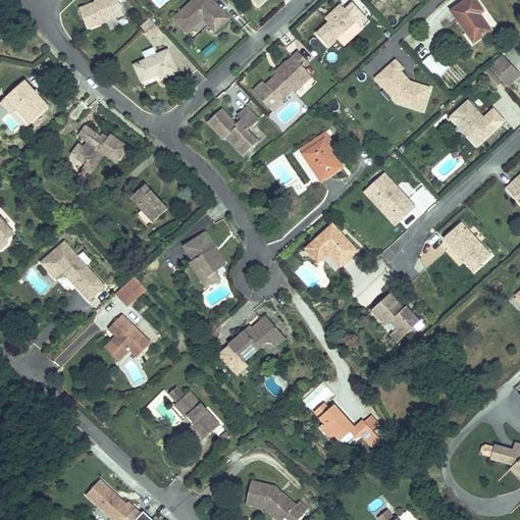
[(80,0),(87,21),(124,5),(122,0),(80,0)]
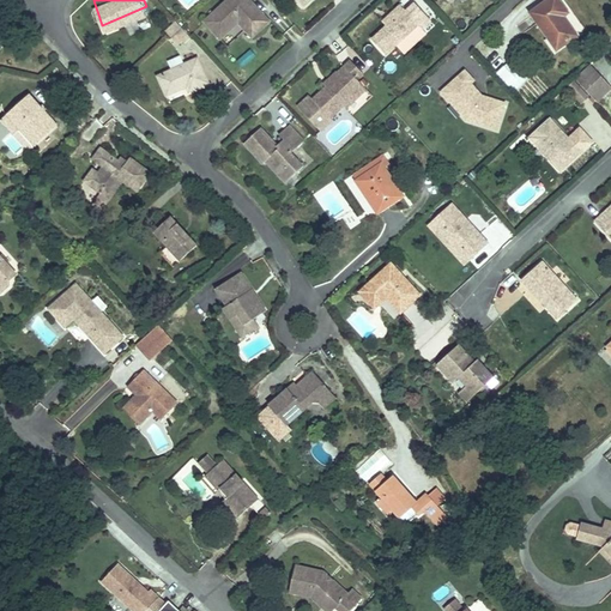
[(213,0),(204,10),(219,26),(236,11),(252,28),(271,11),(260,0),(213,0)]
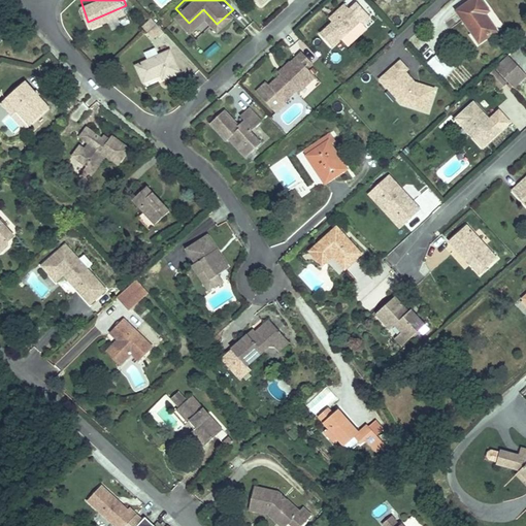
[(335,0),(332,3),(338,9),(333,14),(321,25),(332,38),(341,30),(344,34),(364,17),(361,13),(368,6),(363,0),(335,0)]
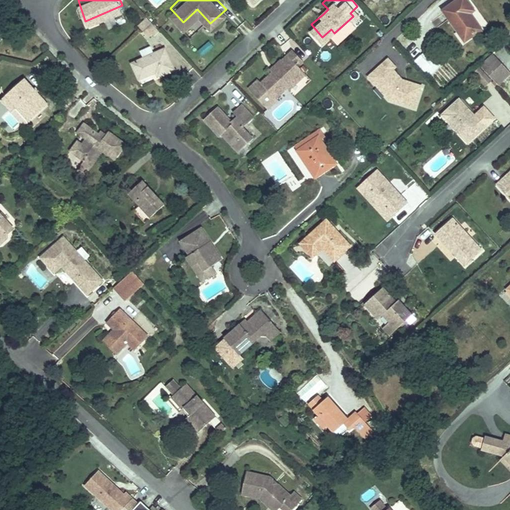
[(454,0),(443,9),(465,40),(482,28),(472,15),(476,12),(467,0),(454,0)]
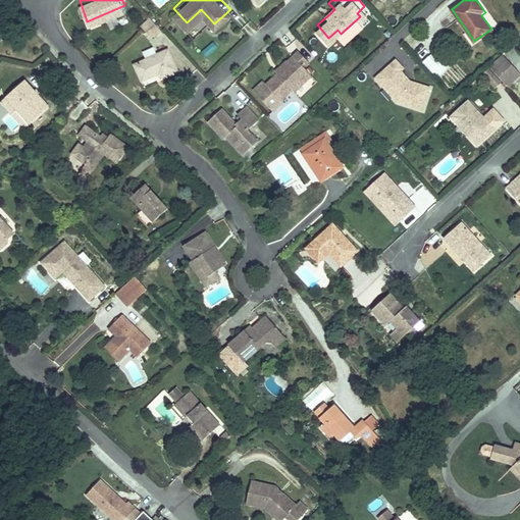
[(334,9),(328,3),(323,8),(329,14),(334,9)]
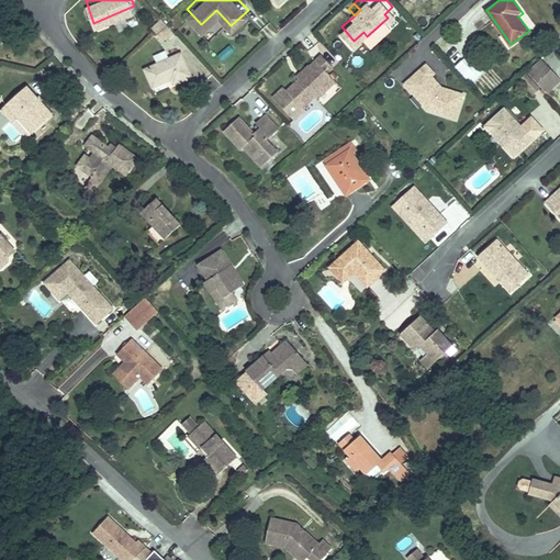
[(165,15),(161,12),(154,19),(157,23),(165,15)]
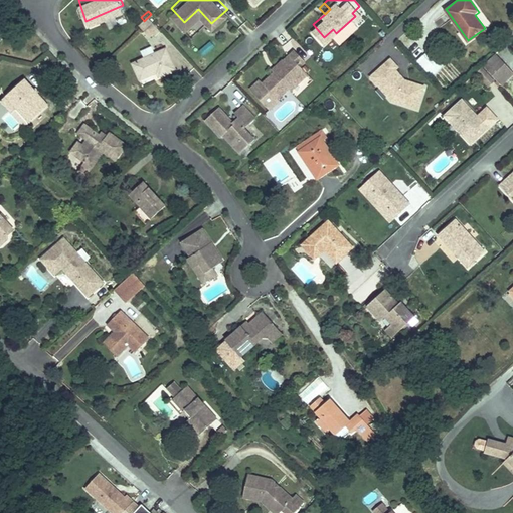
[(148,47),(133,53),(139,71),(157,64),(159,69),(178,61),(169,38),(157,42),(154,36),(145,39),(148,47)]
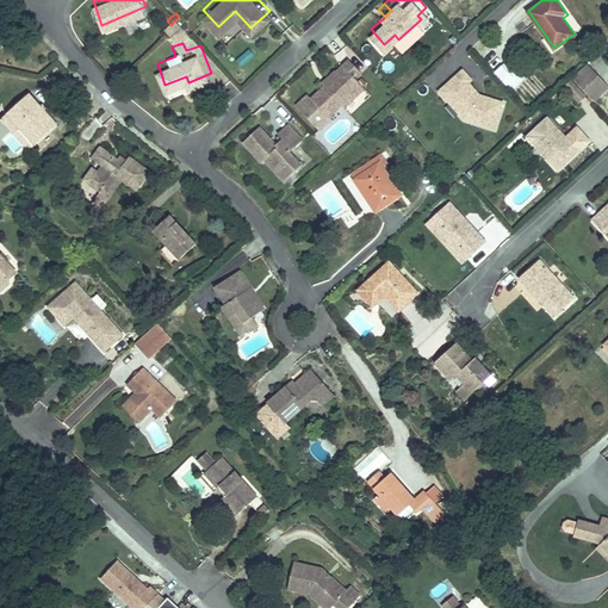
[(242,63),(256,56),(253,48),(239,55),(242,63)]
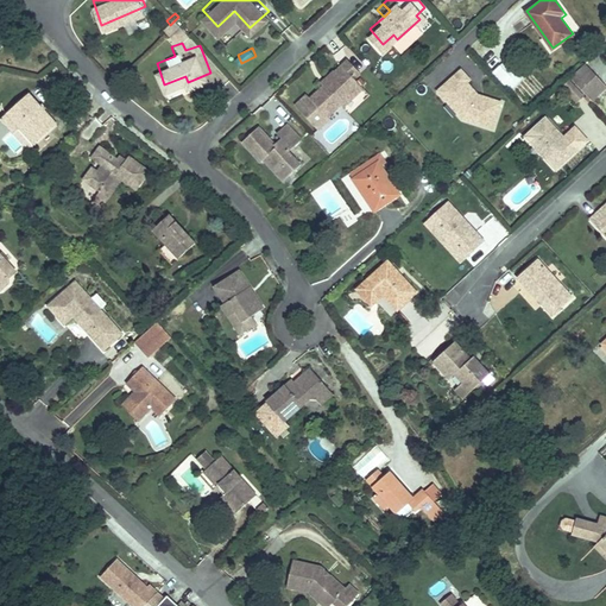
[(328,108),(326,106),(349,86),(354,92),(366,81),(355,69),(361,64),(348,49),(336,58),(340,62),(323,77),(320,74),(307,84),(303,81),(291,92),(316,119),(328,108)]
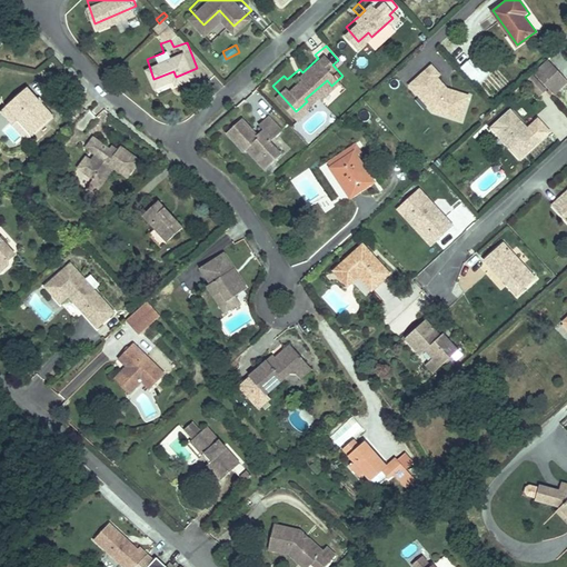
[(298,66),(302,72),(318,58),(314,52),(298,66)]
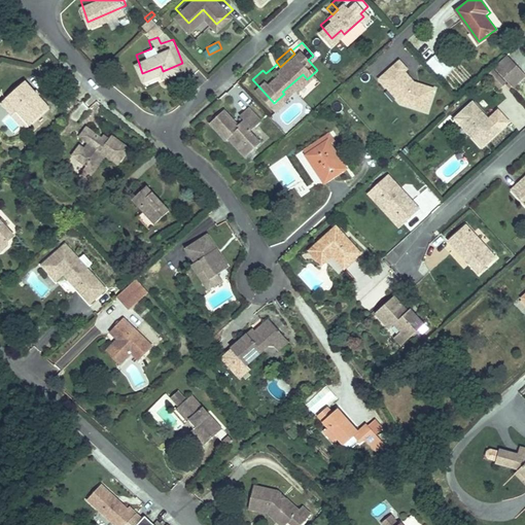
[(440,50),(428,60),(443,75),(453,66),(440,50)]
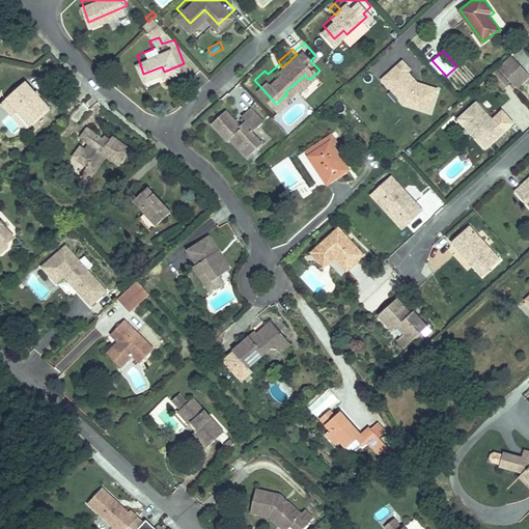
[(528,70),(517,57),(503,70),(518,86),(528,75),(528,70)]
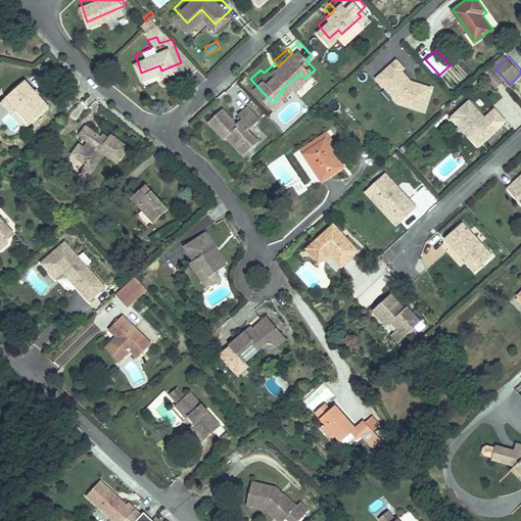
[(393,82),(403,92),(400,100),(426,108),(433,86),(413,80),(404,69),(407,67),(398,59),(379,77),(388,87),(393,82)]
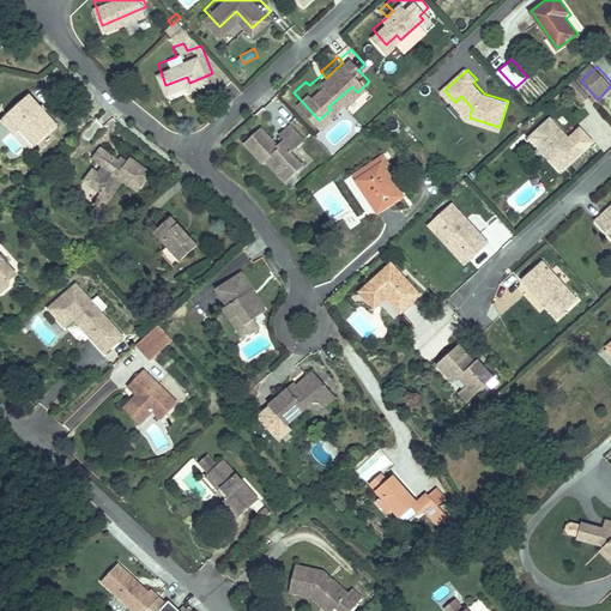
[(576,78),(568,85),(582,100),(590,94),(576,78)]
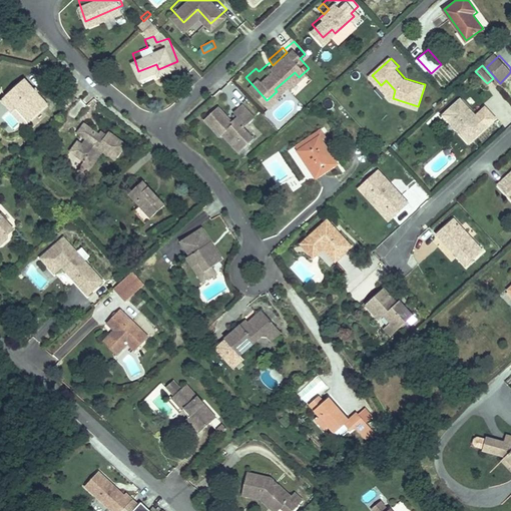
[(295,72),(286,81),(290,85),(299,77),(295,72)]
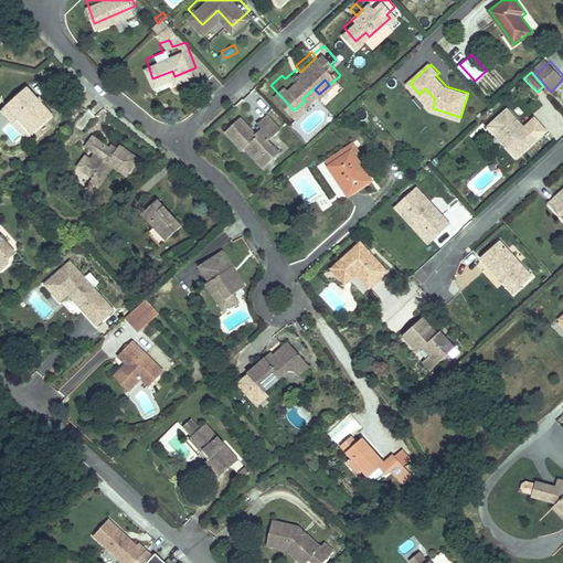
[(25,85),(6,102),(18,116),(31,131),(51,114),(25,85)]
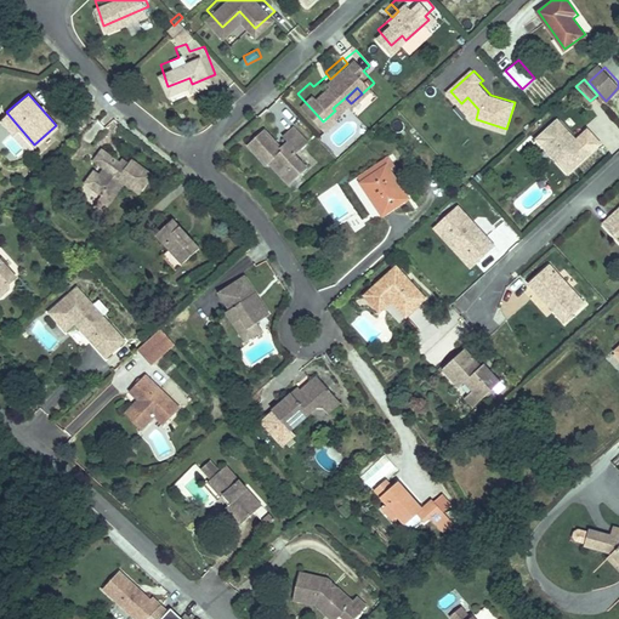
[(467,97),(461,103),(476,119),(478,109),(467,97)]
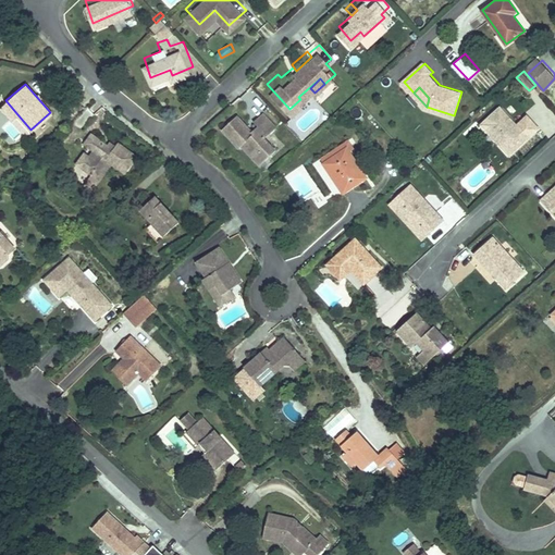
[(17,114),(5,100),(0,105),(0,108),(11,120),(17,114)]
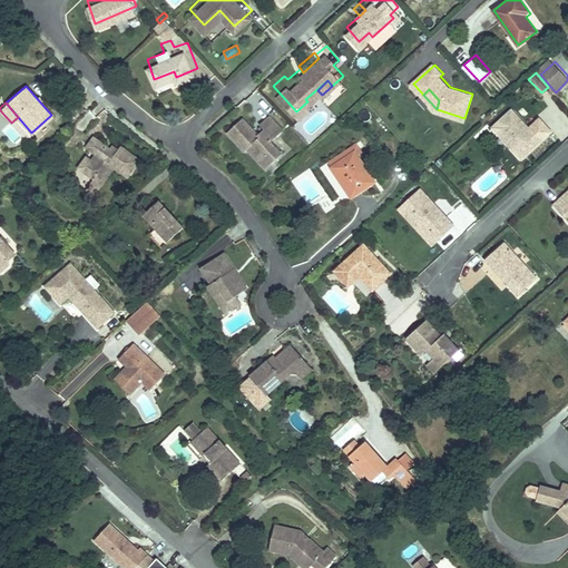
[(226,126),(244,147),(246,144),(256,156),(268,146),(276,154),(285,146),(273,133),(284,123),(272,107),(262,116),(265,119),(257,126),(245,109),(226,126)]
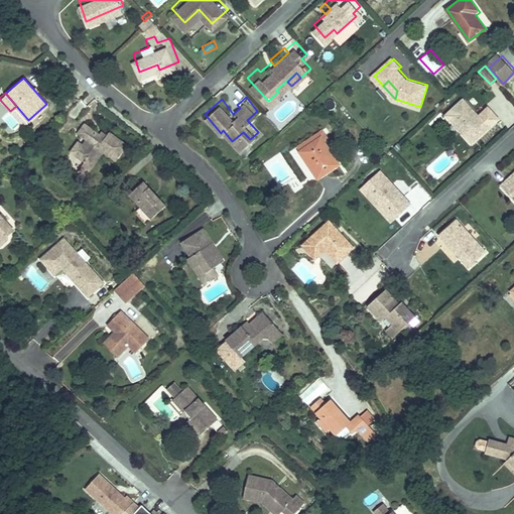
[(465,134),(473,143),(500,118),(490,106),(480,115),(477,118),(474,114),(477,111),(465,97),(446,114),(452,120),(459,119),(469,130),(465,134)]
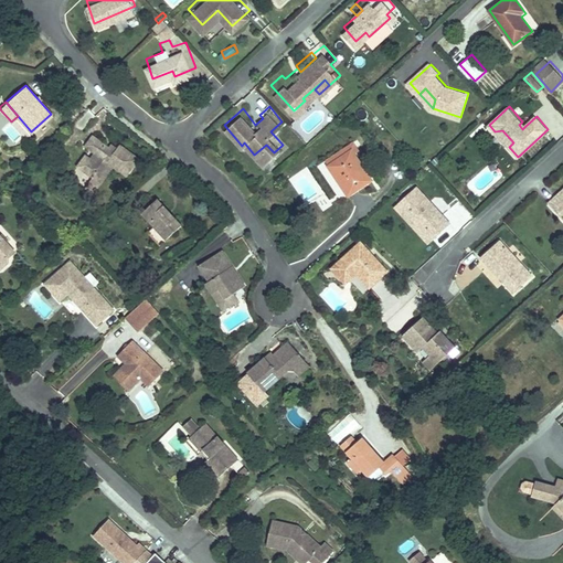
[(502,130),(495,131),(509,147),(513,142),(502,130)]
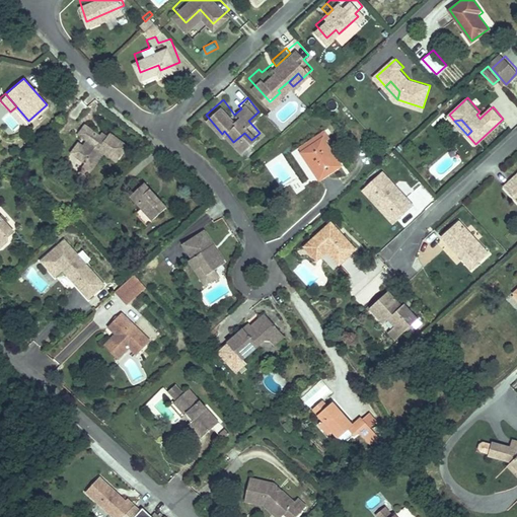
[(77,140),(68,151),(83,164),(89,157),(96,162),(103,154),(113,162),(126,146),(108,132),(103,138),(83,122),(76,130),(85,138),(81,143),(77,140)]
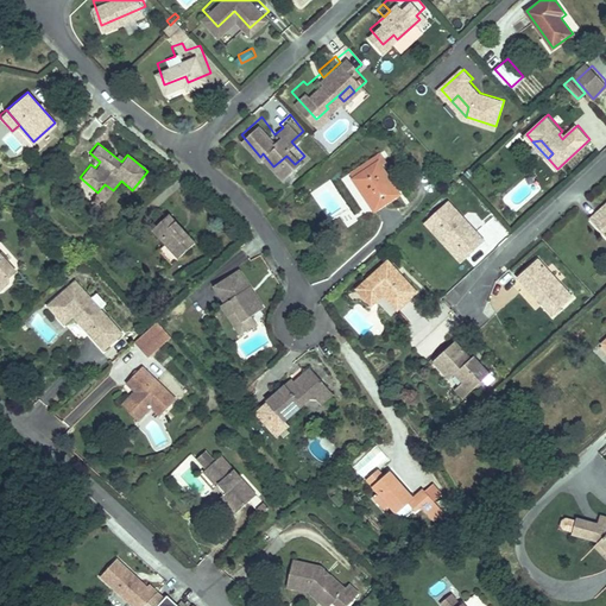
[(286,156),(273,166),(282,175),(295,164),(286,156)]
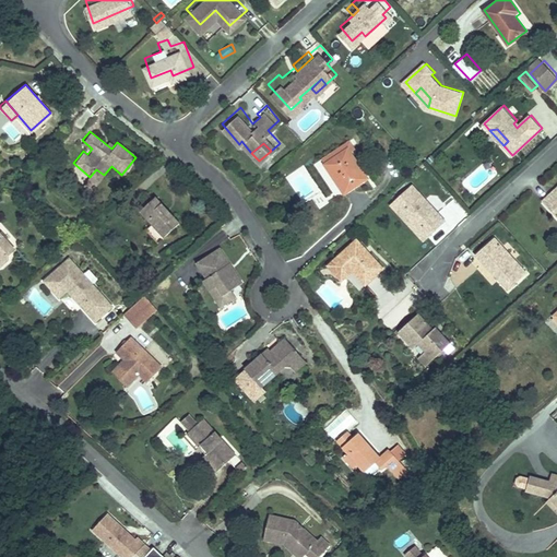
[(348,153),(351,156),(355,154),(350,144),(320,162),(324,167),(348,153)]
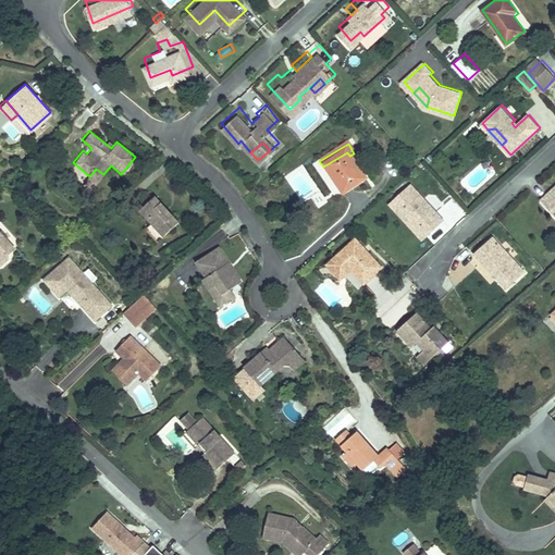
[(347,152),(323,167),(340,197),(365,182),(349,156),(347,152)]
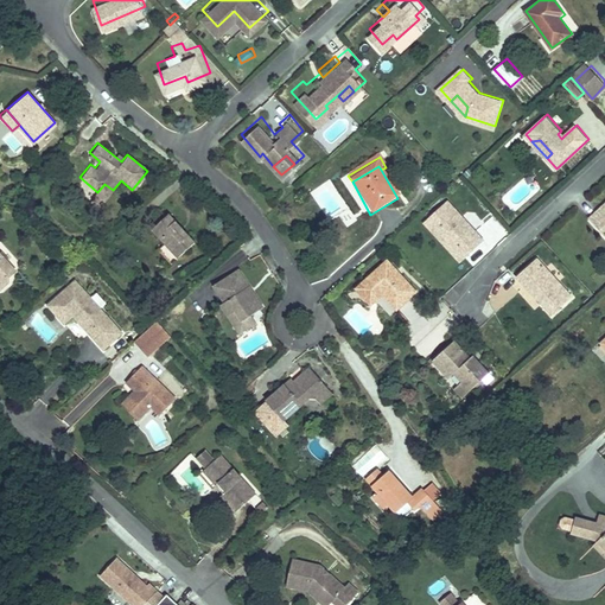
[(104,184),(97,192),(106,198),(113,190),(104,184)]
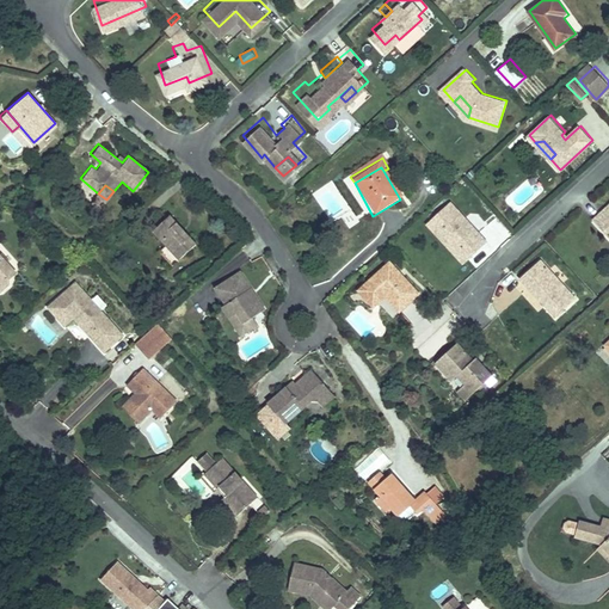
[(451,201),(429,222),(438,233),(443,229),(453,240),(454,238),(472,257),(488,240),(451,201)]
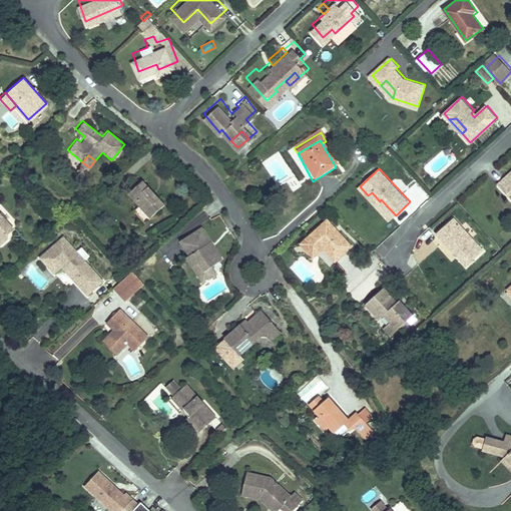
[(131,212),(142,224),(164,204),(143,179),(125,194),(136,207),(131,212)]
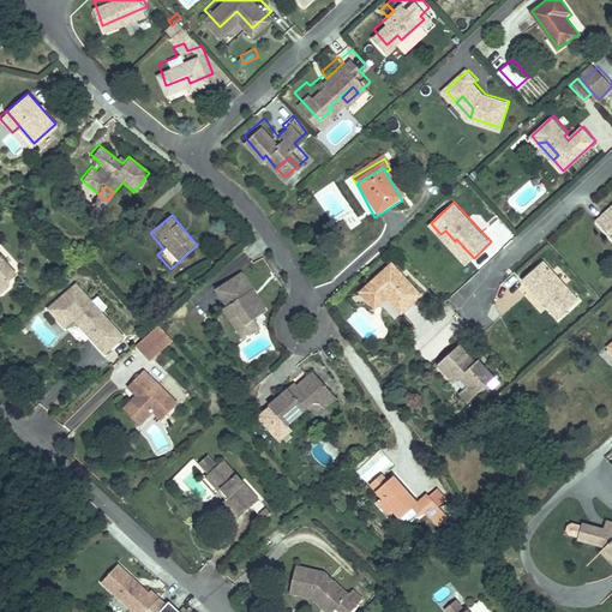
[(606,215),(598,222),(611,238),(611,216),(609,219),(606,215)]
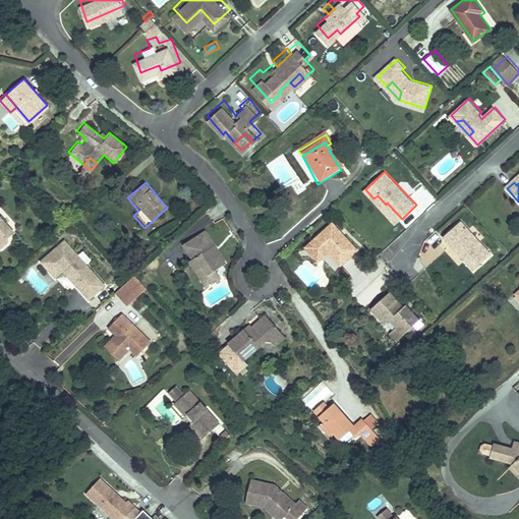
[(402,219),(387,203),(386,205),(383,207),(398,223),(402,219)]
